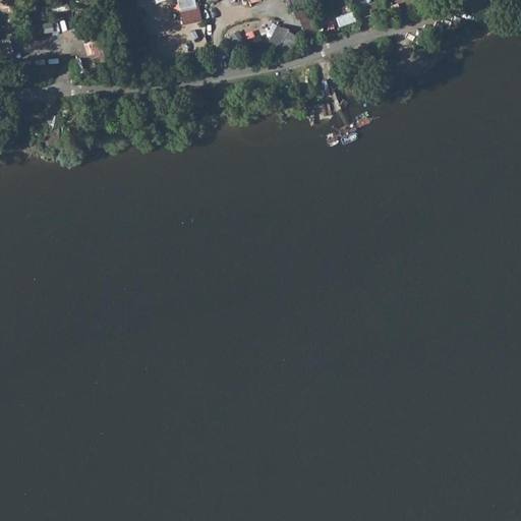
[(0,0),(0,19),(17,16),(13,0),(0,0)]
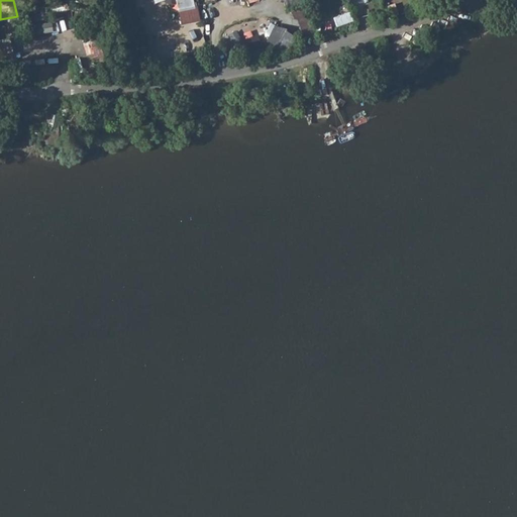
[(182,24),(200,20),(195,0),(168,0),(169,4),(177,2),(182,24)]
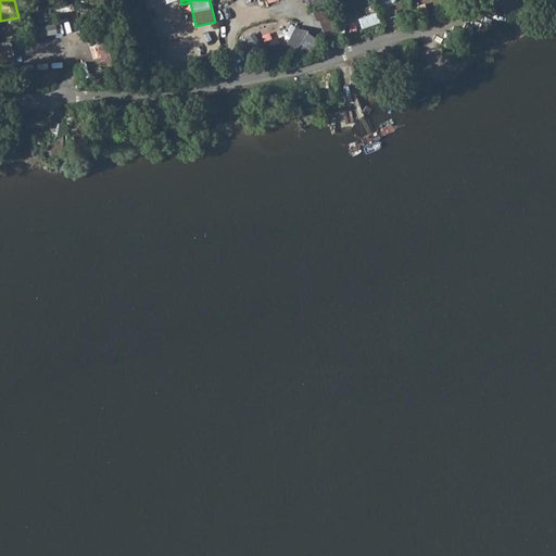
[(418,17),(429,14),(426,2),(414,7),(418,17)]
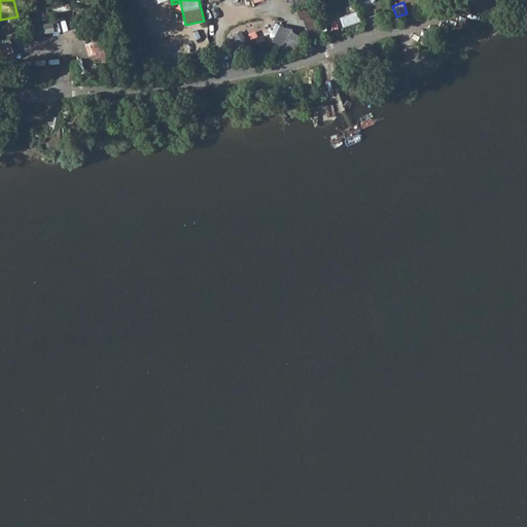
[(50,18),(47,3),(35,6),(38,21),(50,18)]
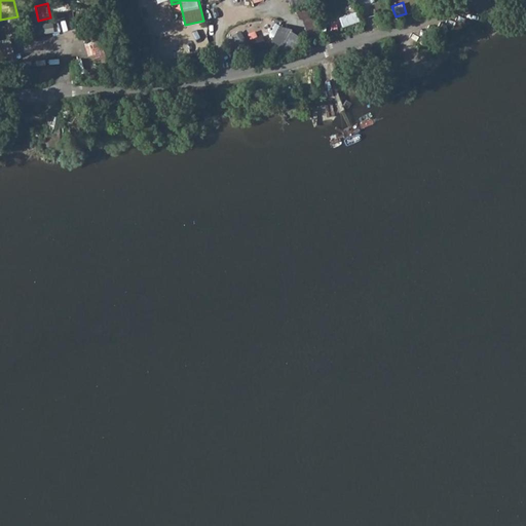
[(343,27),(362,21),(358,10),(340,16),(343,27)]
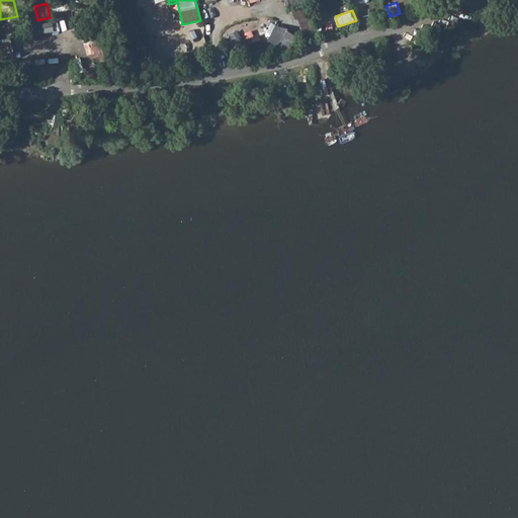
[(281,42),(288,47),(295,36),(275,21),(263,37),(256,32),(247,46),(255,52),(262,41),(275,51),(281,42)]
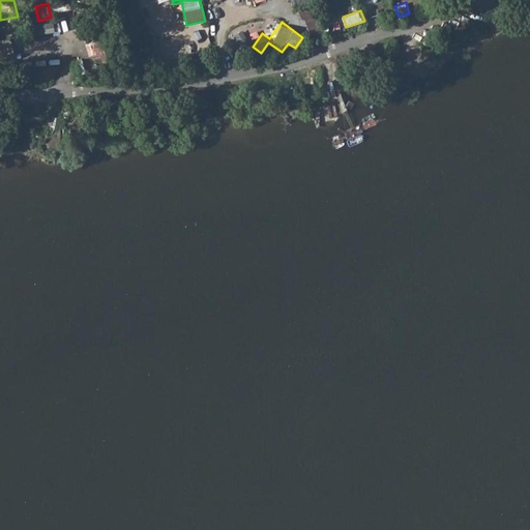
[(35,33),(55,32),(54,23),(35,24),(35,33)]
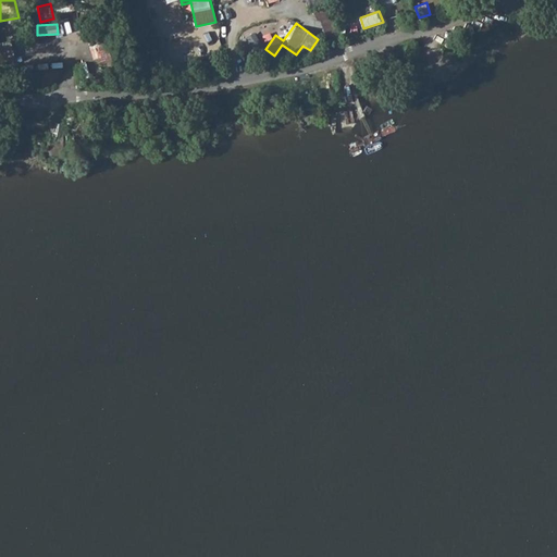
[(251,28),(244,35),(256,50),(263,45),(251,28)]
